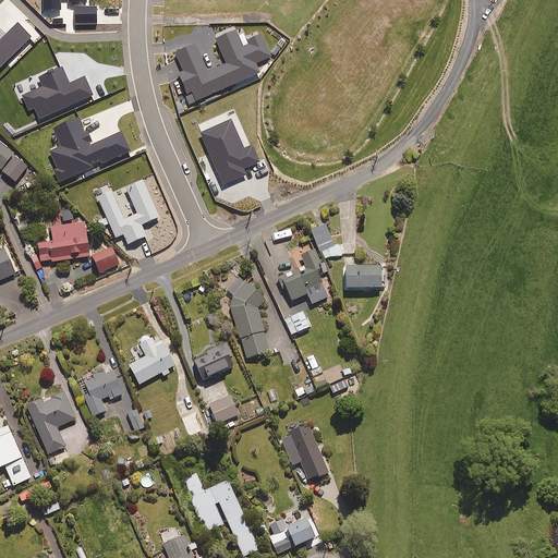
[(29,168),(0,144),(0,170),(16,184),(29,168)]
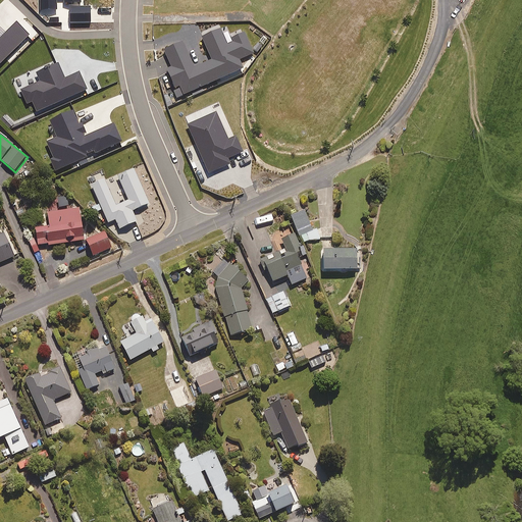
[(69,207),(68,198),(59,199),(60,209),(69,207)]
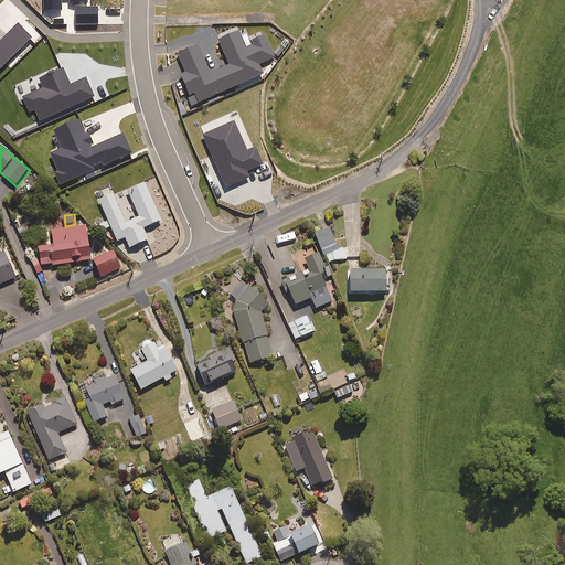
[(93,262),(87,226),(53,232),(55,246),(40,248),(43,267),(54,266),(54,268),(93,262)]
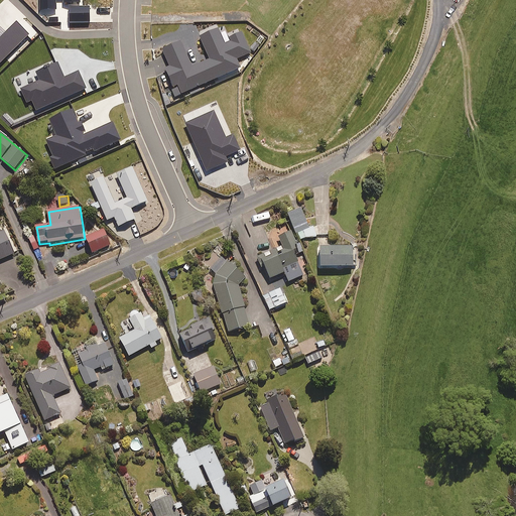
[(305,237),(316,236),(312,225),(308,227),(300,207),(287,211),(298,239),(305,237)]
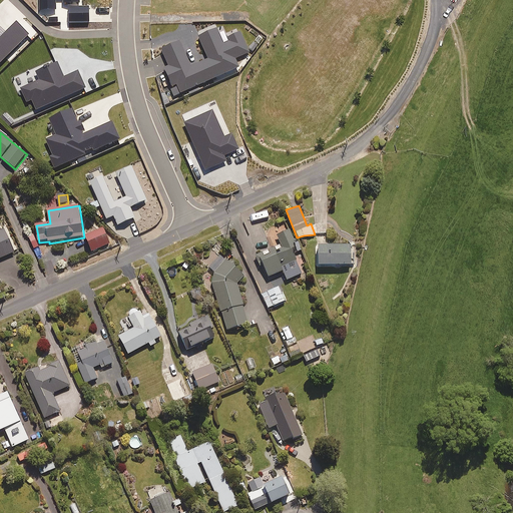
[(111,244),(104,229),(86,237),(93,252),(111,244)]
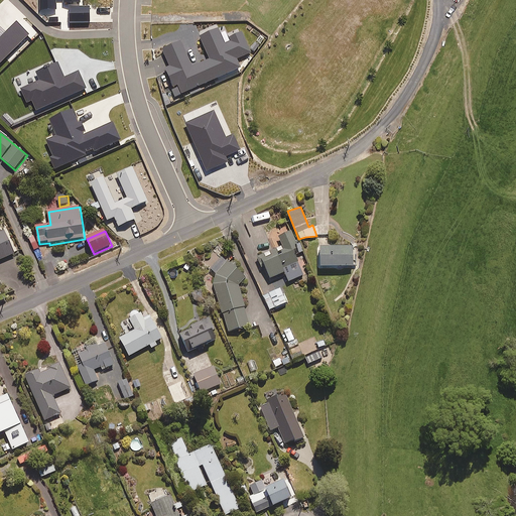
[(0,261),(15,255),(5,232),(0,234),(0,261)]
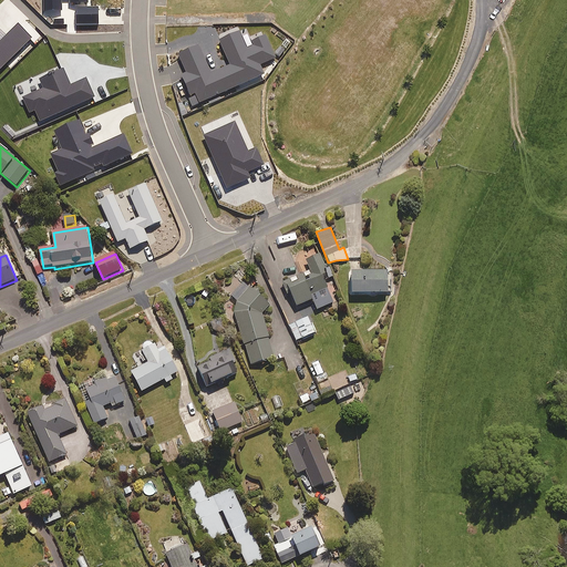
[(328,271),(321,255),(307,260),(311,271),(287,280),(298,307),(313,300),(318,311),(334,305),(322,274),(328,271)]
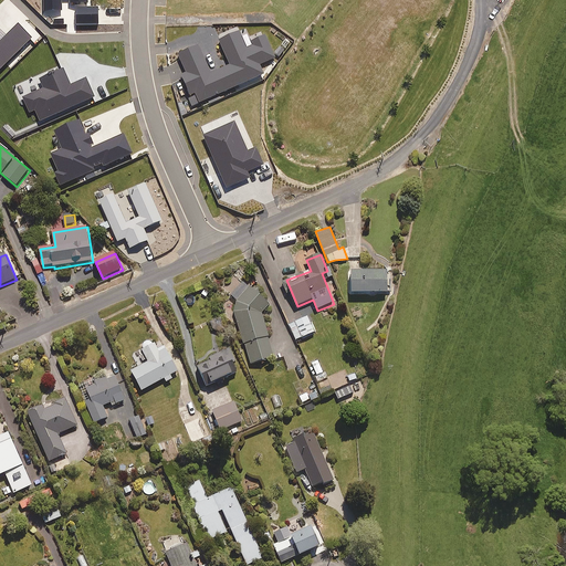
[(352,292),(390,291),(389,272),(386,272),(386,266),(350,268),(352,292)]
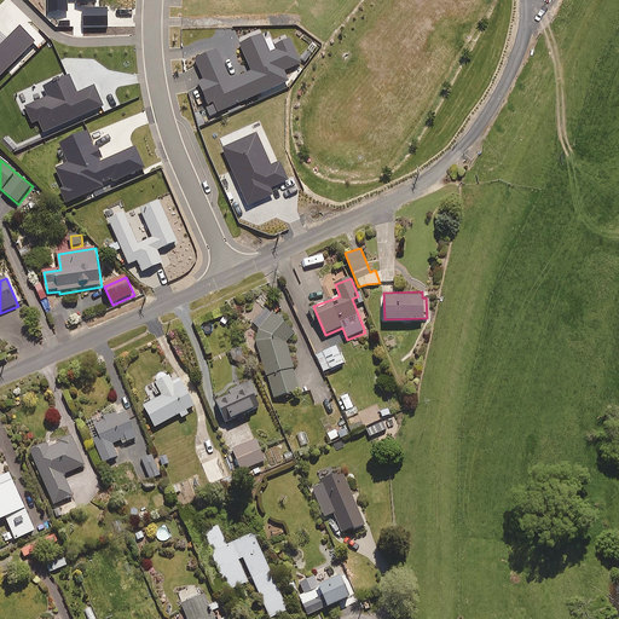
[(253,324),(260,330),(258,340),(258,350),(275,400),(302,391),(288,345),(298,333),(275,313),(272,316),(266,310),(253,324)]
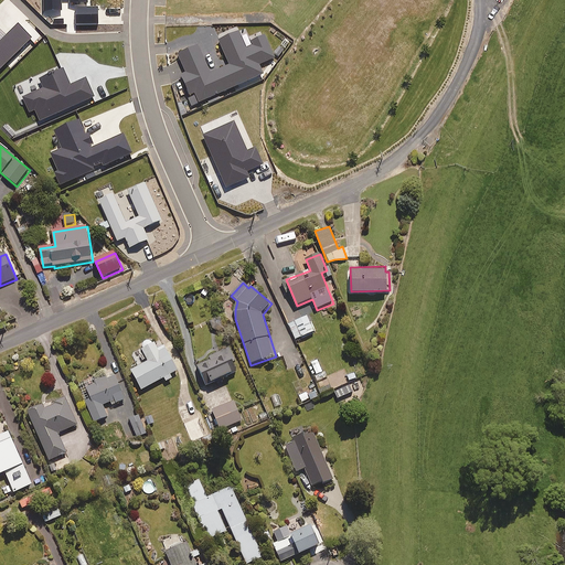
[(315,329),(307,315),(288,323),(295,339),(315,329)]
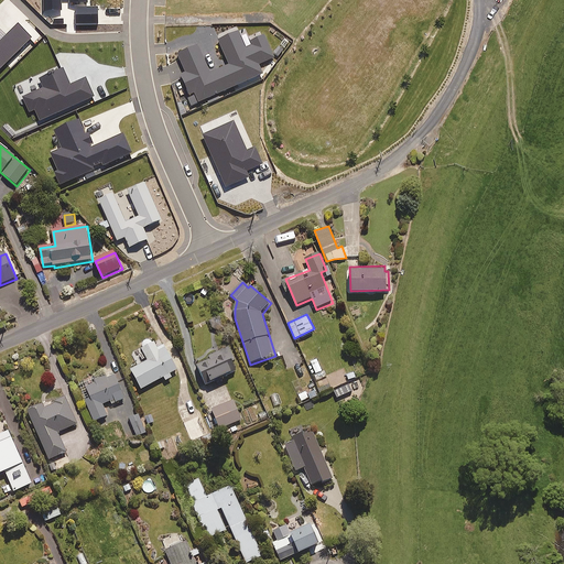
[(164,380),(172,376),(170,372),(176,369),(163,345),(158,348),(153,340),(152,342),(148,338),(143,339),(142,343),(142,346),(141,347),(147,359),(130,368),(140,388),(162,376),(164,380)]
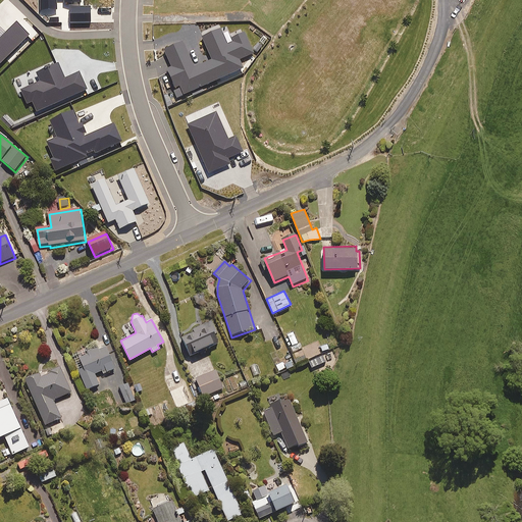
[(219,342),(209,320),(180,334),(191,356),(219,342)]
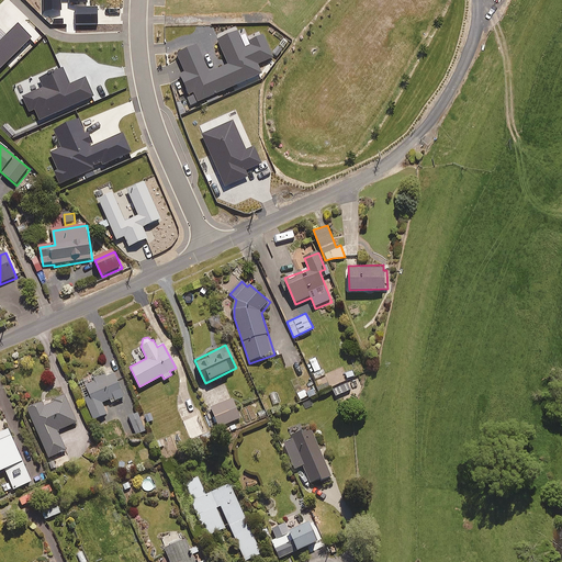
[(107,414),(102,402),(109,398),(110,402),(125,395),(115,371),(105,375),(104,372),(93,377),(96,380),(79,386),(93,419),(107,414)]
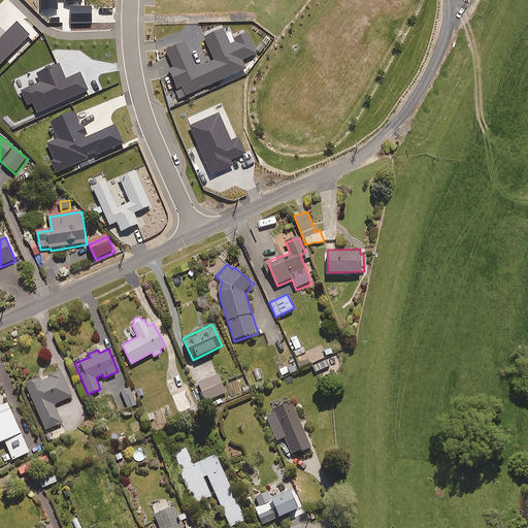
[(328,366),(325,360),(311,365),(315,371),(328,366)]
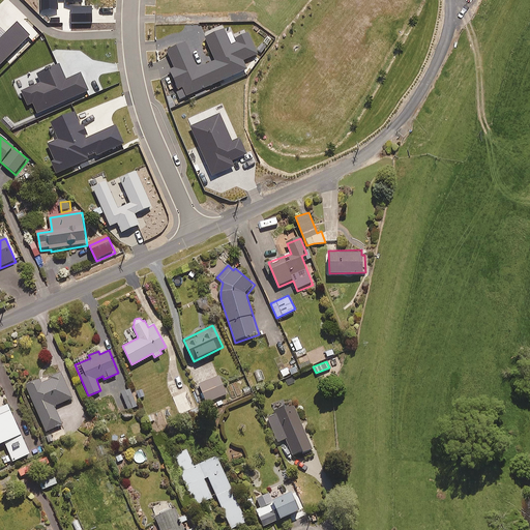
[(71,398),(60,373),(40,381),(39,378),(25,384),(46,431),(61,423),(54,405),(71,398)]
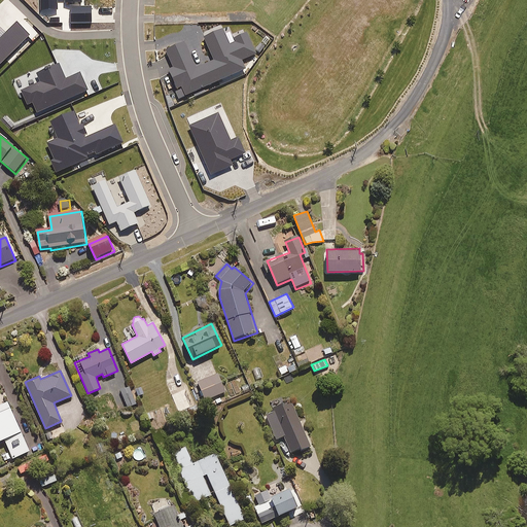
[(225,391),(217,373),(198,381),(205,399),(225,391)]
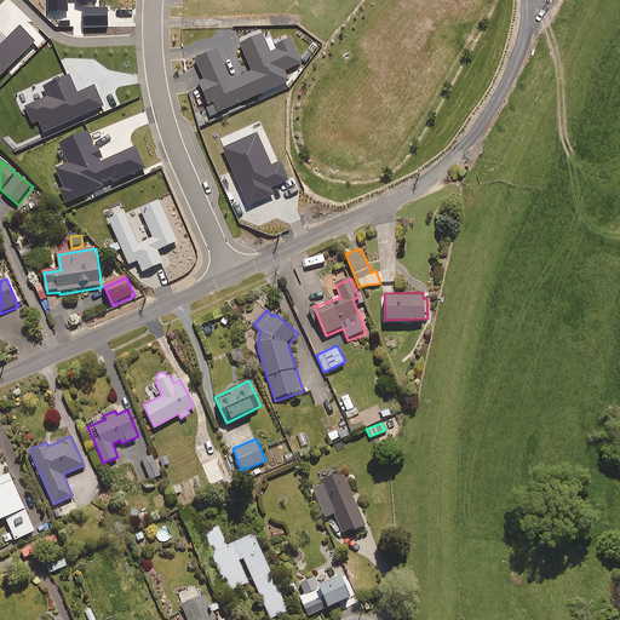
[(153,454),(141,459),(149,480),(162,474),(153,454)]
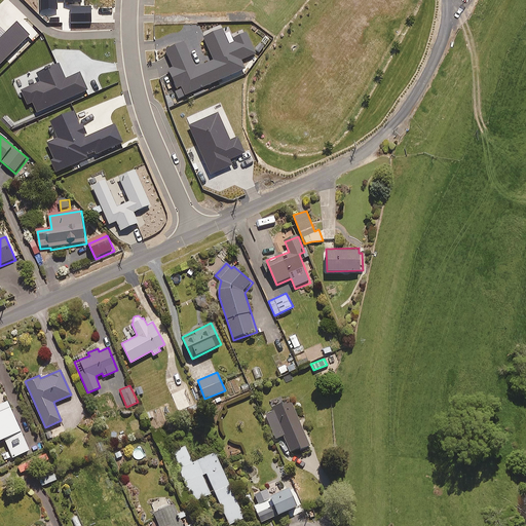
[(193,404),(186,387),(171,393),(178,410),(193,404)]
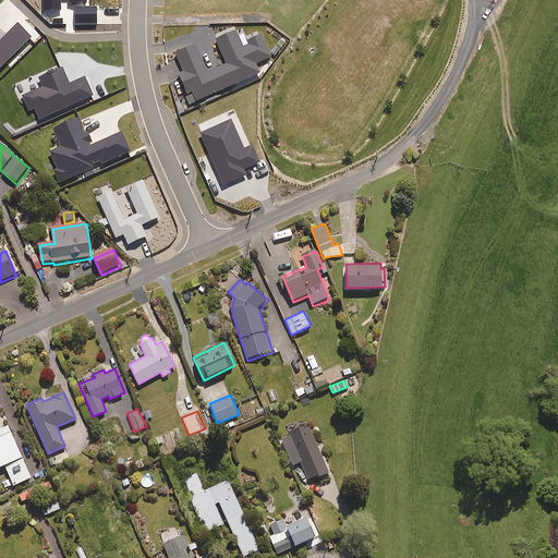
[(327,470),(308,424),(280,435),(292,464),(300,461),(307,478),(327,470)]
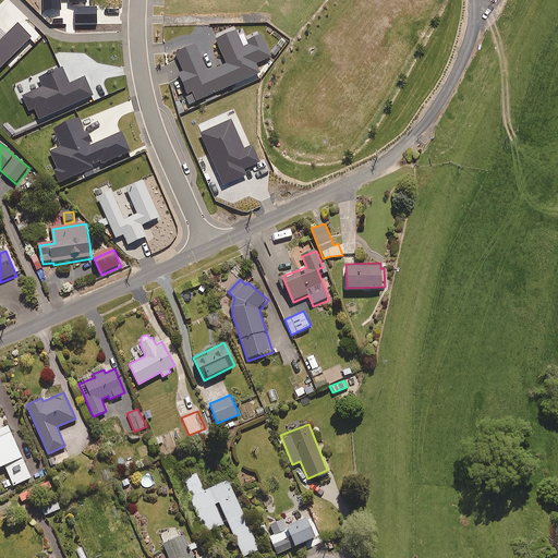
[(31,476),(8,425),(0,427),(0,464),(3,463),(13,485),(31,476)]
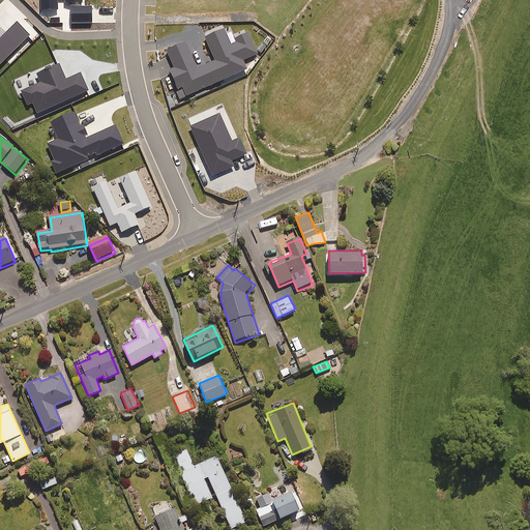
[(194,465),(186,448),(172,454),(195,504),(212,497),(204,478),(208,476),(231,528),(246,521),(216,455),(194,465)]
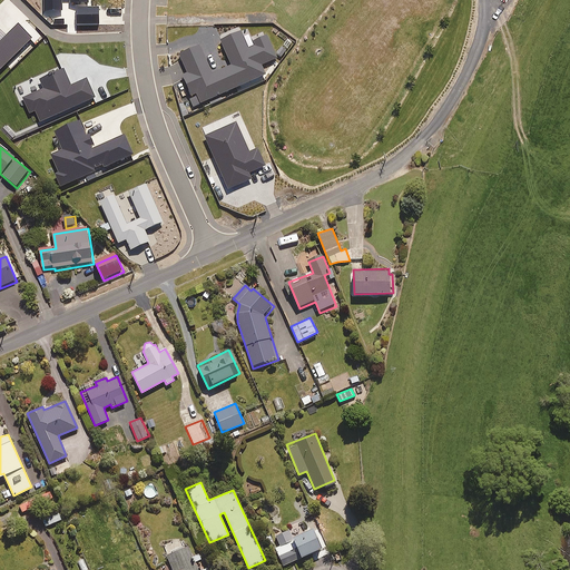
[(149,485),(145,490),(144,494),(148,498),(154,498),(156,495),(156,490),(154,487),(149,485)]
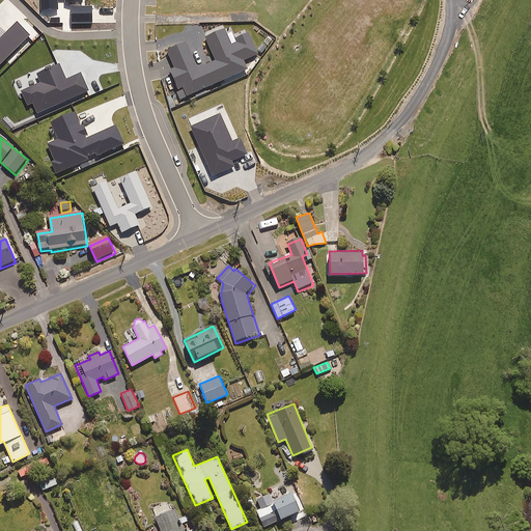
[(302,509),(292,491),(273,500),(270,493),(256,499),(261,508),(256,510),(263,527),(302,509)]
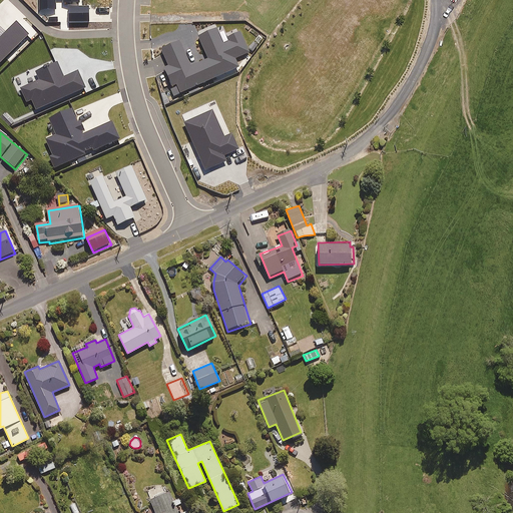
[(177,512),(168,491),(149,499),(155,512),(177,512)]
